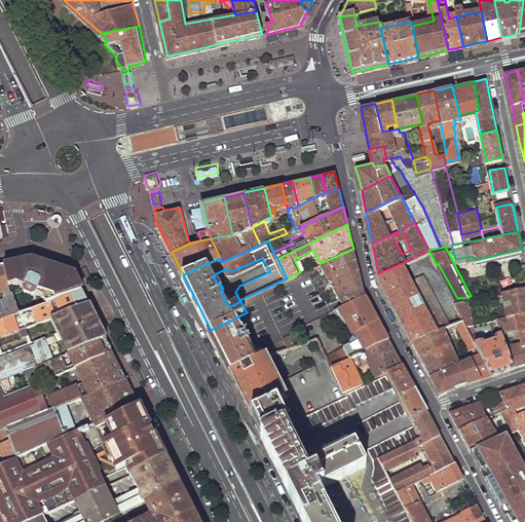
[(359,271),(353,249),(321,263),(342,304),(365,294),(359,271)]
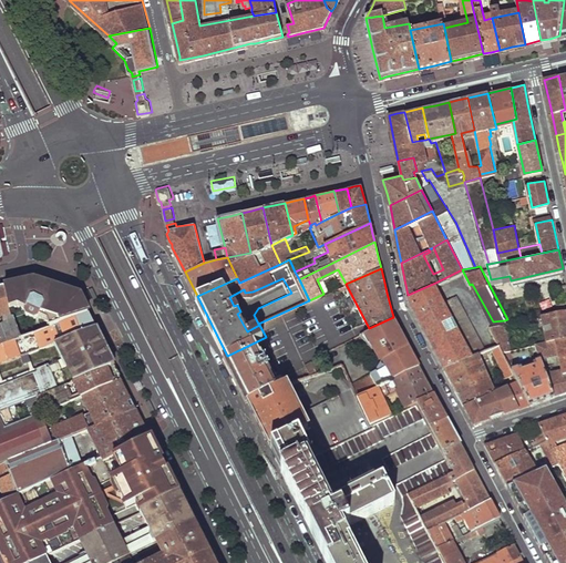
[(4,283),(11,306),(19,303),(27,306),(27,308),(27,309),(59,298),(62,290),(48,285),(45,282),(45,280),(41,279),(33,276),(30,277),(4,283)]
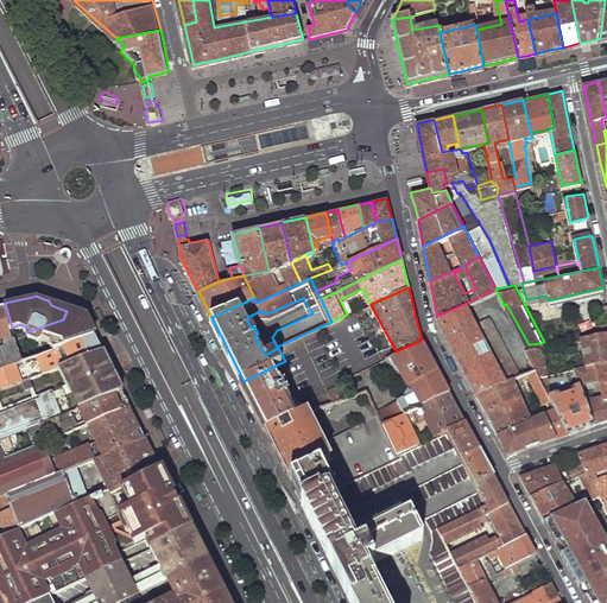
[(68,306),(49,300),(49,302),(51,305),(67,311),(68,306)]
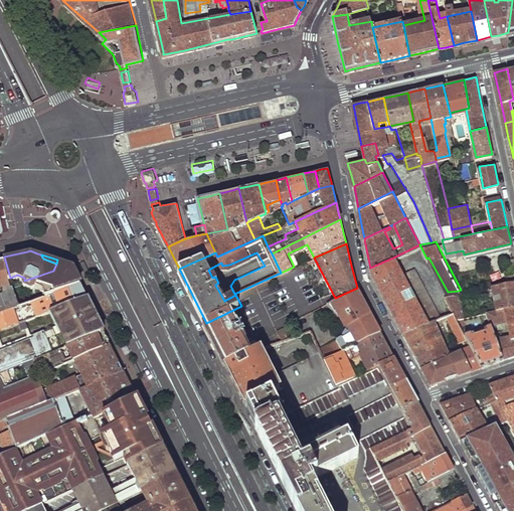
[(0,306),(1,310),(21,303),(17,292),(14,285),(12,286),(10,278),(4,257),(0,258),(0,306)]
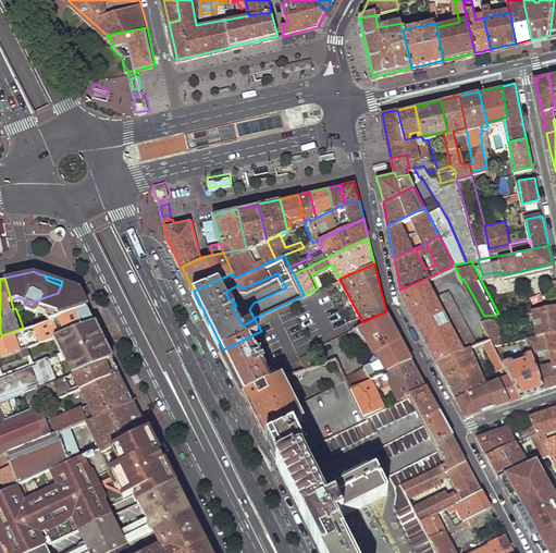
[(435,293),(428,278),(400,290),(411,310),(430,345),(437,359),(470,345),(478,342),(448,285),(435,293)]
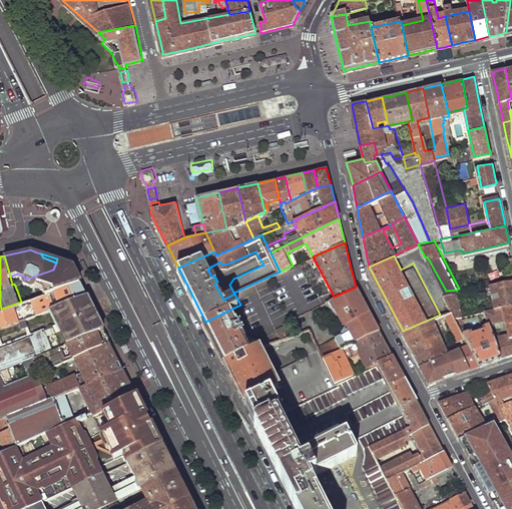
[(84,271),(88,269),(83,259),(80,261),(84,271)]
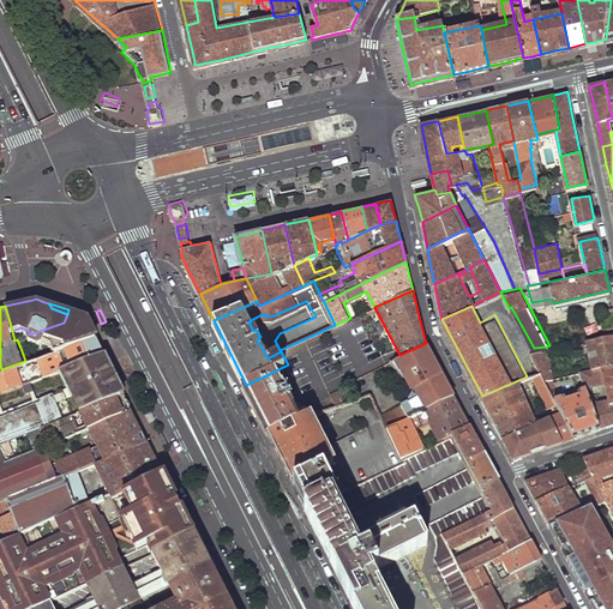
[(67,314),(64,323),(29,335),(30,338),(38,342),(43,341),(44,338),(53,342),(55,350),(97,335),(89,317),(76,312),(74,313),(71,315),(67,314)]
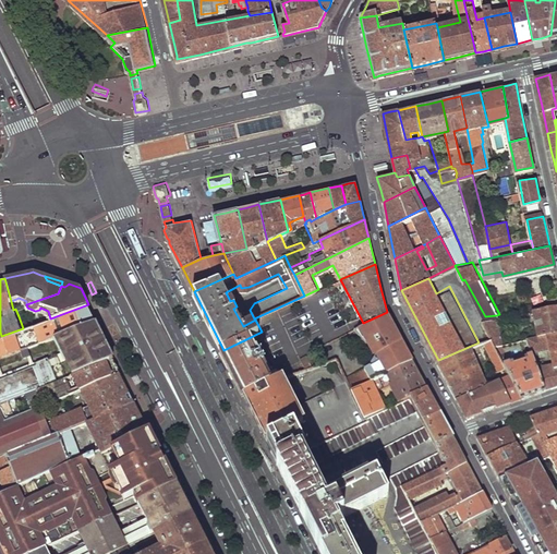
[(537,334),(556,329),(556,303),(533,309),(537,334)]
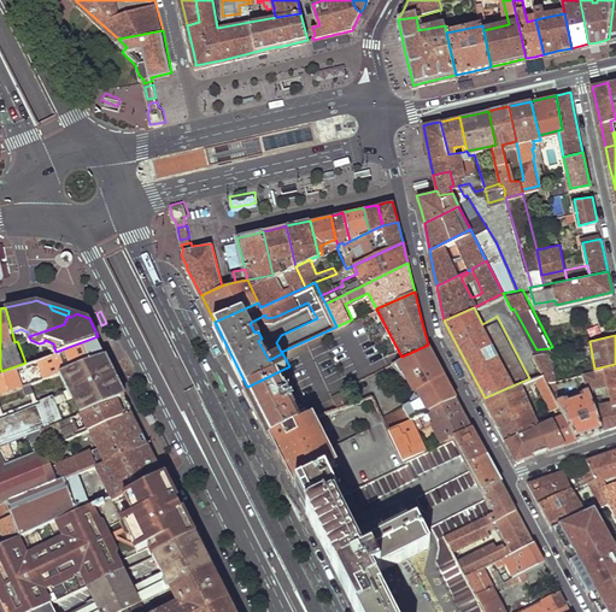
[(0,389),(16,384),(30,380),(106,352),(98,336),(56,352),(25,363),(1,371),(0,371),(0,389)]
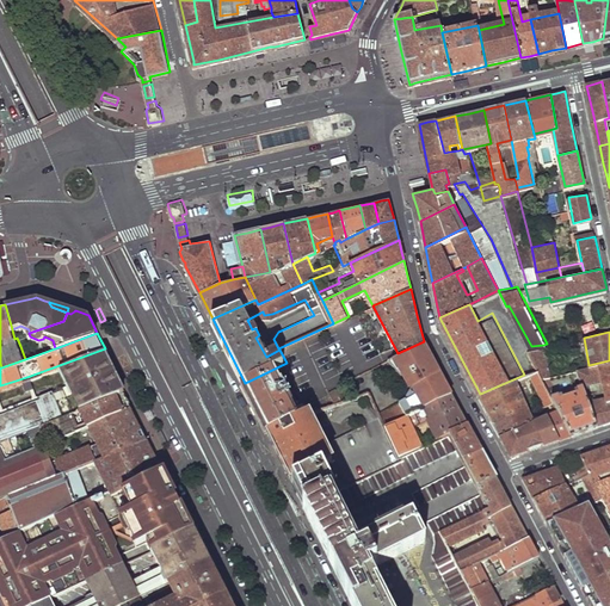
[(432,356),(424,341),(398,353),(393,357),(407,384),(412,383),(417,394),(381,410),(382,414),(387,424),(406,414),(425,406),(453,393),(447,382),(432,356)]
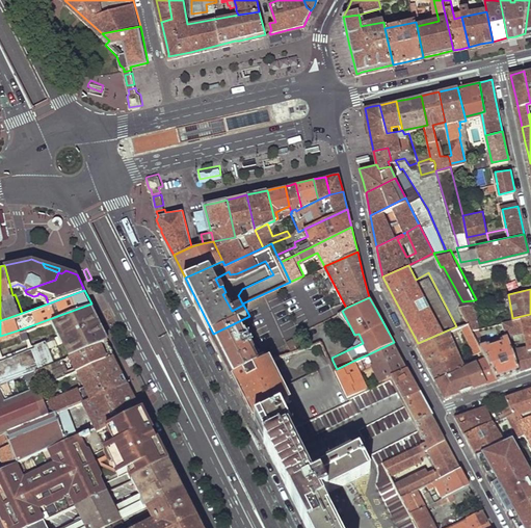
[(462,301),(459,302),(471,326),(478,324),(473,300),(462,301)]
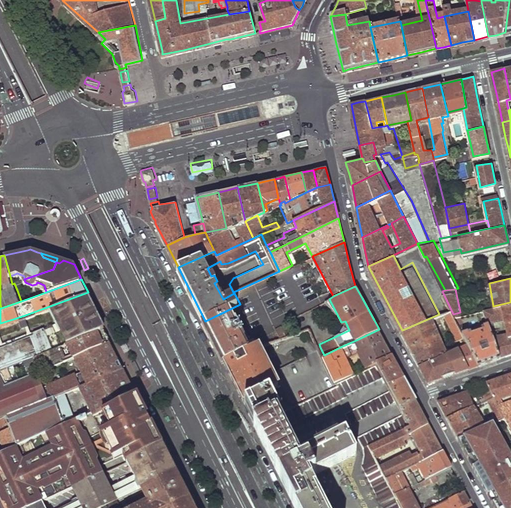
[(27,319),(28,322),(58,311),(73,339),(106,327),(96,308),(93,303),(88,292),(25,315),(27,319)]
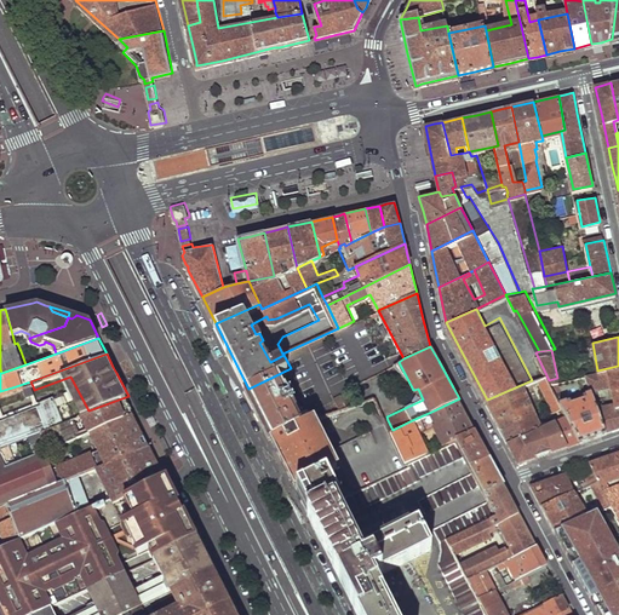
[(596,408),(606,431),(618,425),(618,366),(597,371),(584,374),(589,388),(607,384),(607,386),(611,385),(615,402),(596,408)]
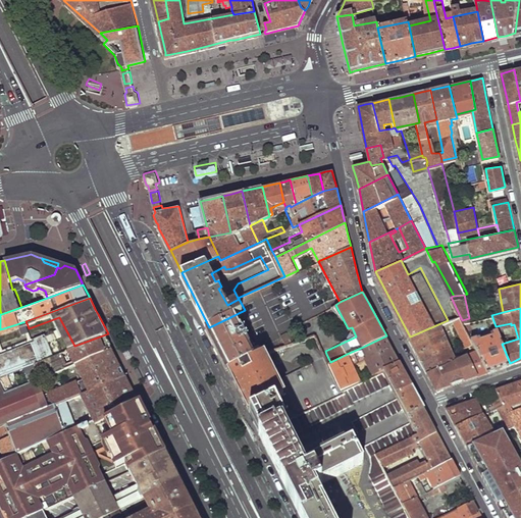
[(245,310),(209,327),(230,369),(233,367),(264,352),(265,352),(245,310)]
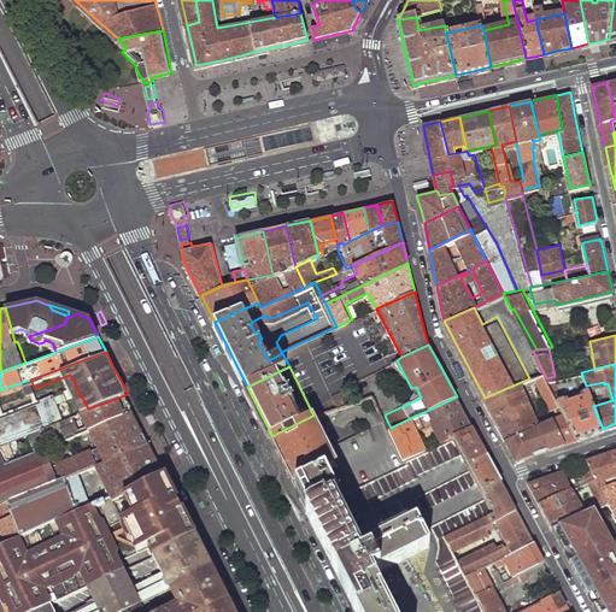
[(555,376),(546,378),(564,413),(576,439),(597,431),(603,429),(593,406),(586,386),(581,372),(572,374),(580,392),(561,396),(555,376)]
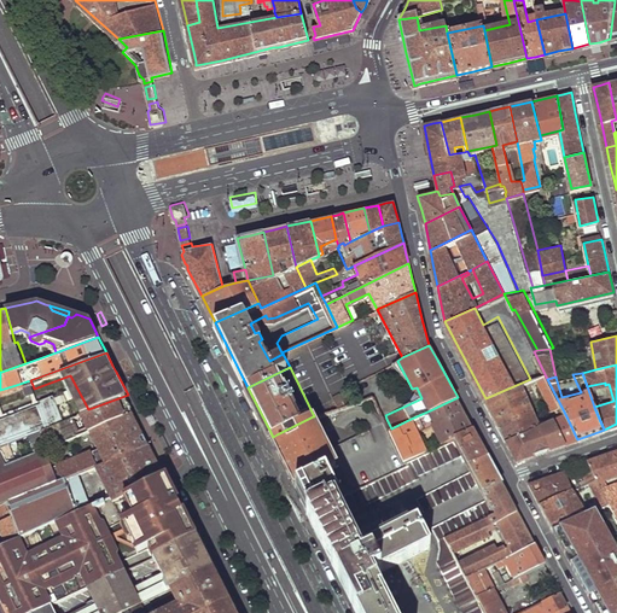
[(33,385),(30,380),(16,385),(18,390),(33,385)]
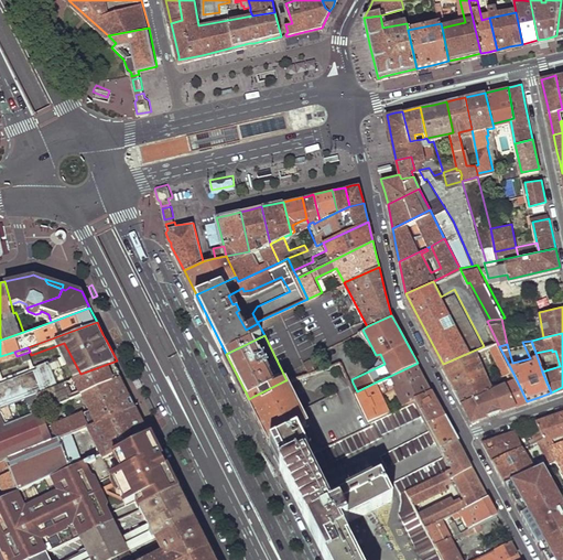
[(453,383),(463,402),(495,388),(476,350),(443,364),(453,383)]
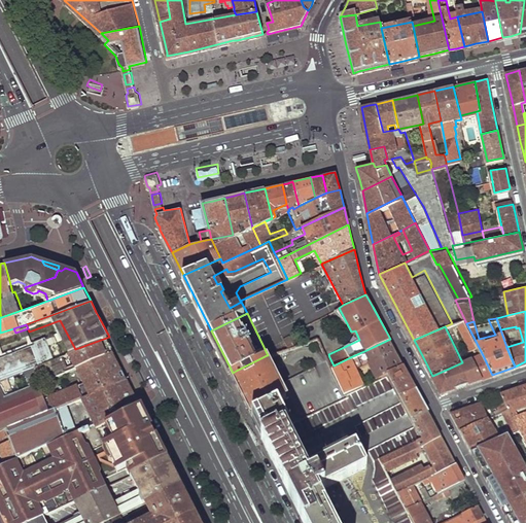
[(75,349),(0,377),(0,380),(7,398),(41,384),(39,380),(43,378),(49,376),(78,364),(85,361),(114,349),(112,344),(109,337),(75,349)]
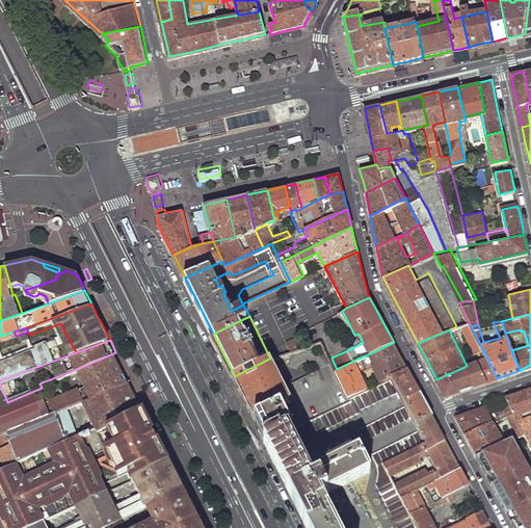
[(400,355),(394,342),(370,353),(383,379),(392,375),(407,368),(400,355)]
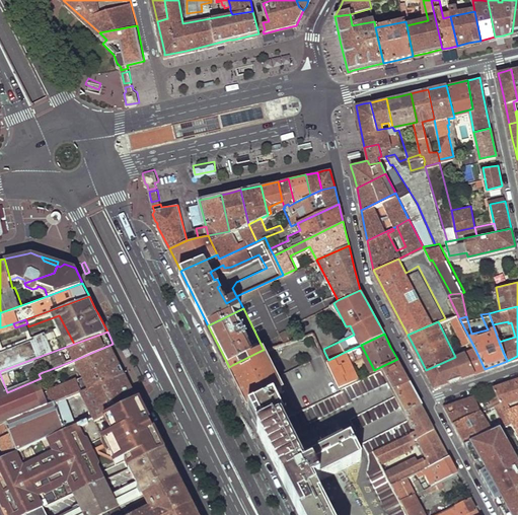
[(113,344),(84,356),(87,361),(80,364),(83,371),(86,372),(121,359),(117,352),(113,344)]
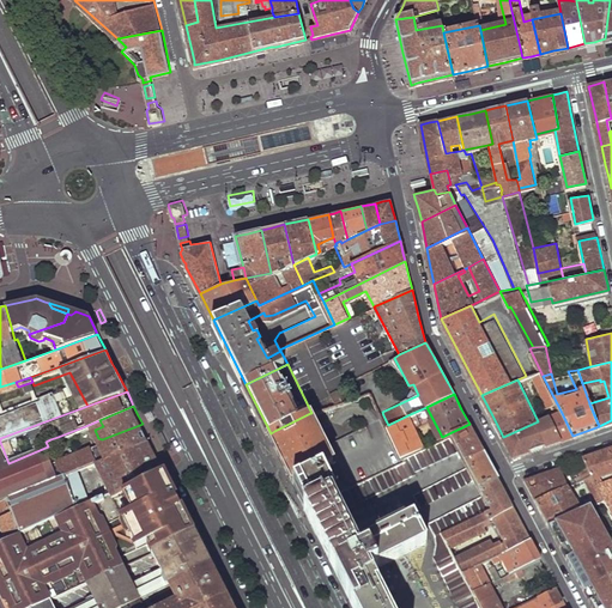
[(564,438),(573,436),(561,411),(549,417),(562,439),(564,438)]
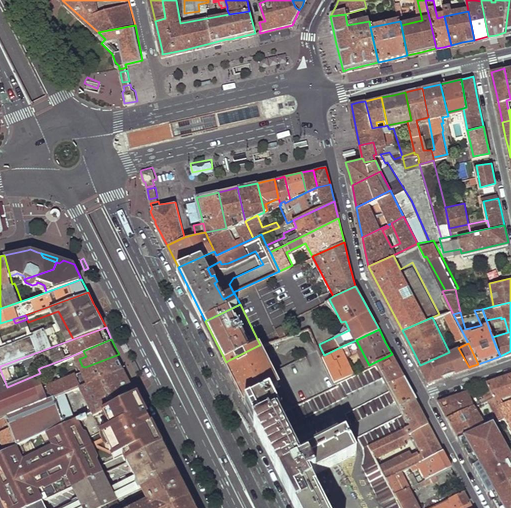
[(280,386),(271,369),(259,345),(229,360),(242,385),(239,386),(248,402),(271,390),(280,386)]
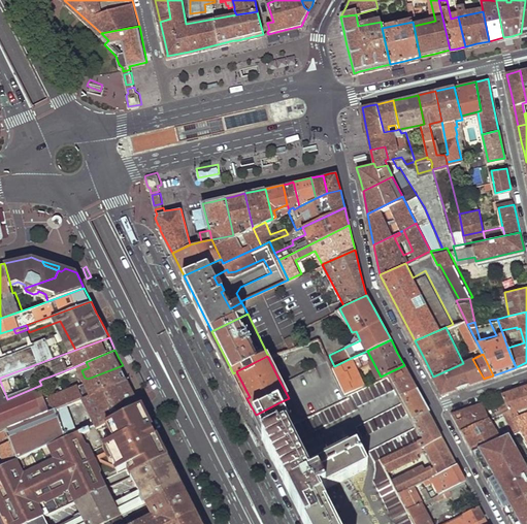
[(289,398),(280,402),(290,425),(350,395),(348,393),(334,366),(330,358),(286,382),(280,381),(289,398)]
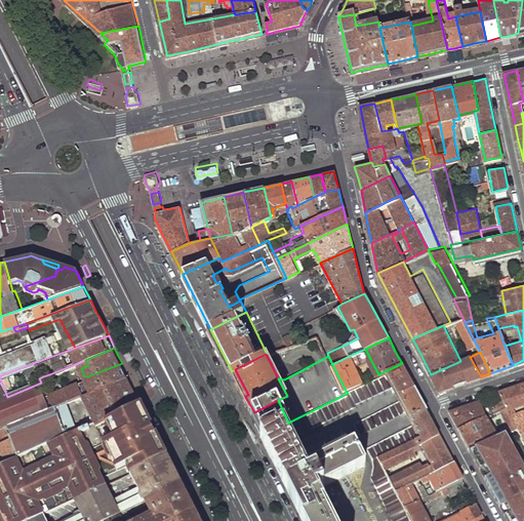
[(361,383),(349,356),(332,364),(346,391),(361,383)]
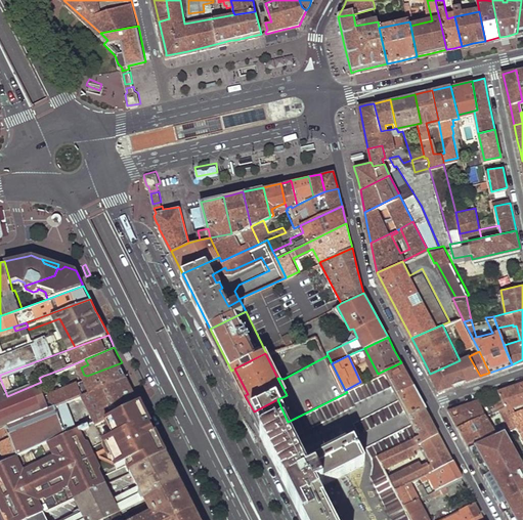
[(439,389),(480,376),(469,356),(460,360),(430,374),(435,383),(439,389)]
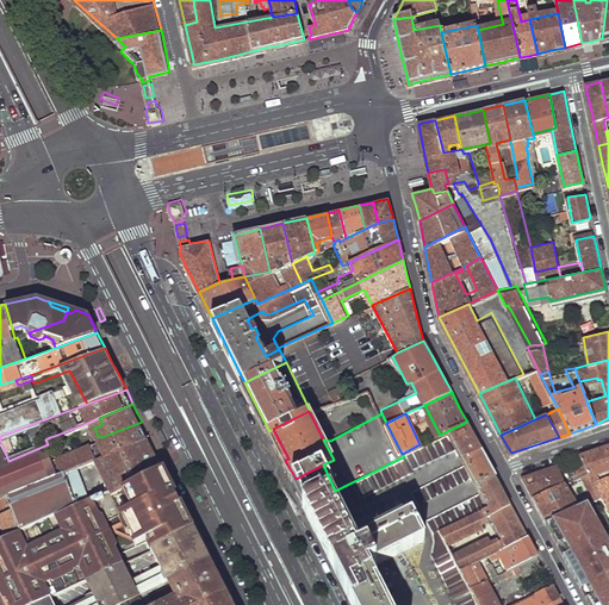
[(99,418),(91,422),(94,428),(103,424),(99,418)]
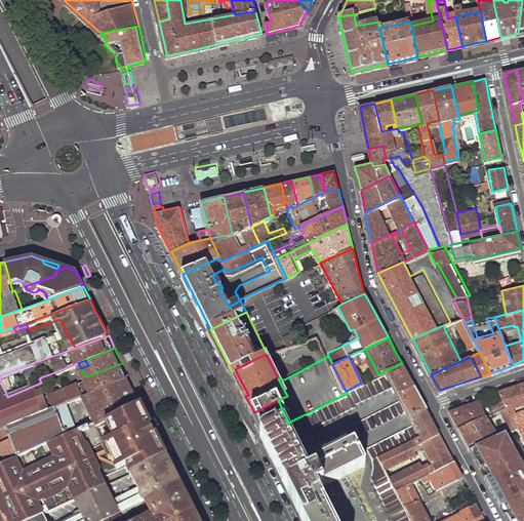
[(78,379),(50,391),(54,404),(68,399),(82,393),(127,374),(122,363),(87,376),(84,375),(78,379)]
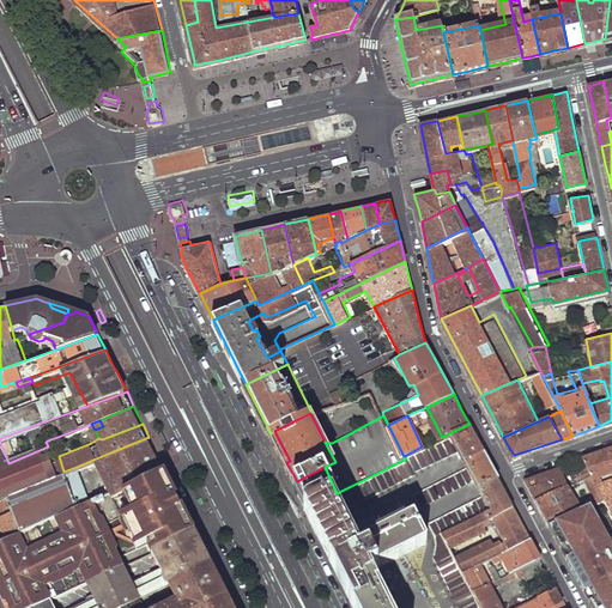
[(477,437),(470,424),(452,432),(460,448),(466,458),(483,450),(477,437)]
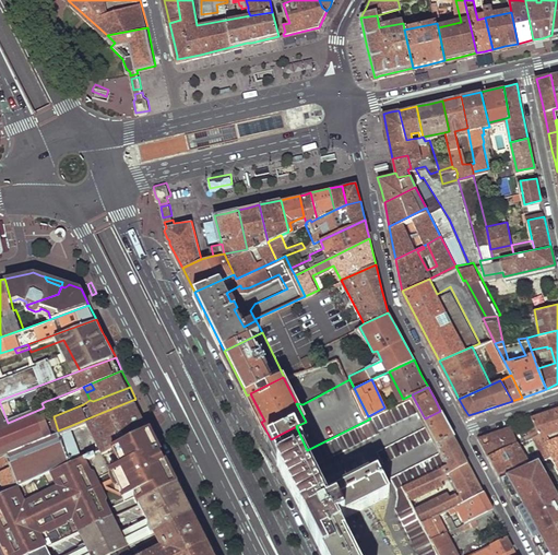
[(150,404),(154,402),(149,391),(144,393),(150,404)]
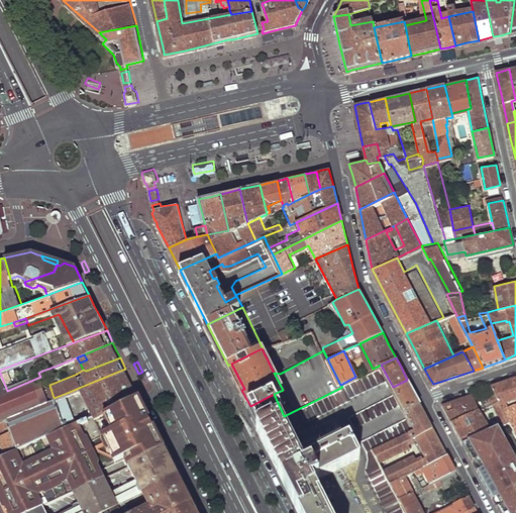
[(280,418),(286,430),(351,398),(351,396),(388,378),(381,365),(373,369),(355,377),(340,385),(342,387),(284,416),(280,418)]
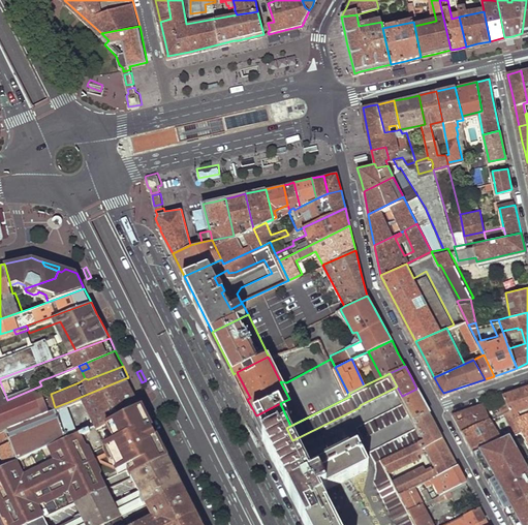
[(128,377),(83,396),(96,422),(98,425),(142,404),(135,391),(128,377)]
